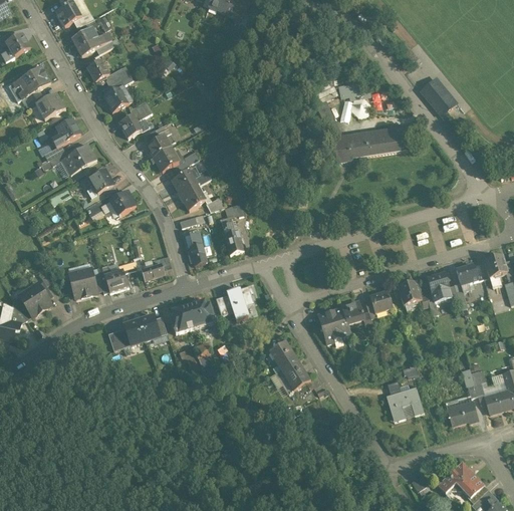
[(0,0),(0,21),(11,15),(3,0),(0,0)]
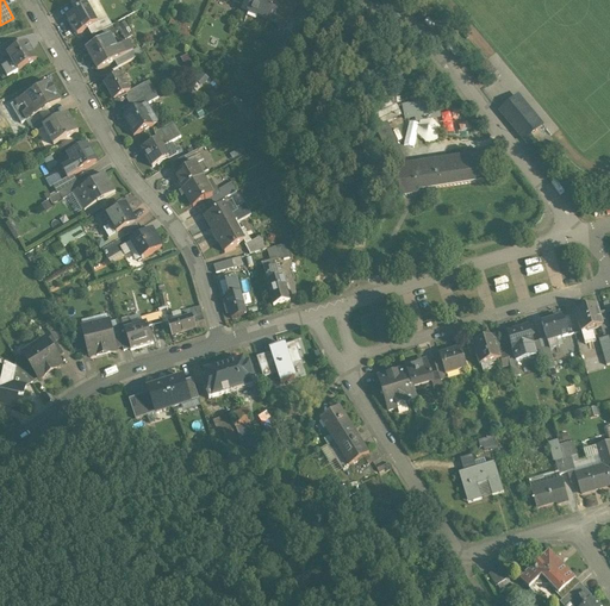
[(87,4),(97,22),(107,16),(99,0),(88,0),(86,1),(87,4)]
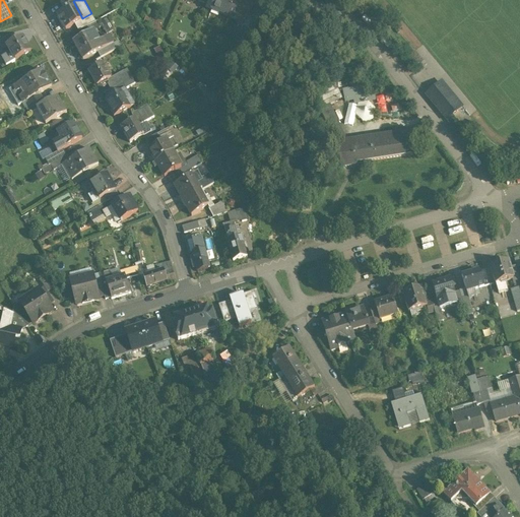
[(205,6),(211,8),(214,0),(207,0),(207,3),(205,6)]
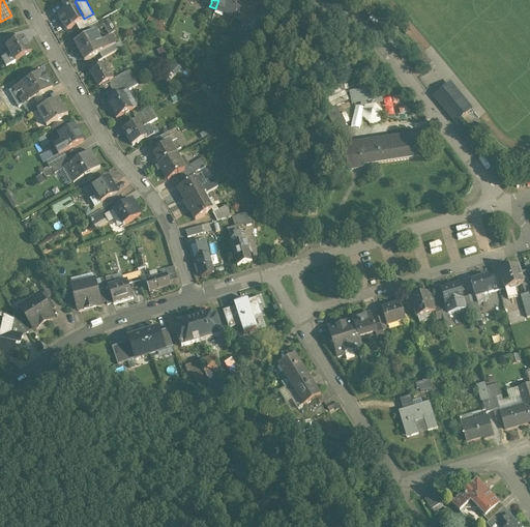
[(218,0),(215,8),(233,16),(239,0),(218,0)]
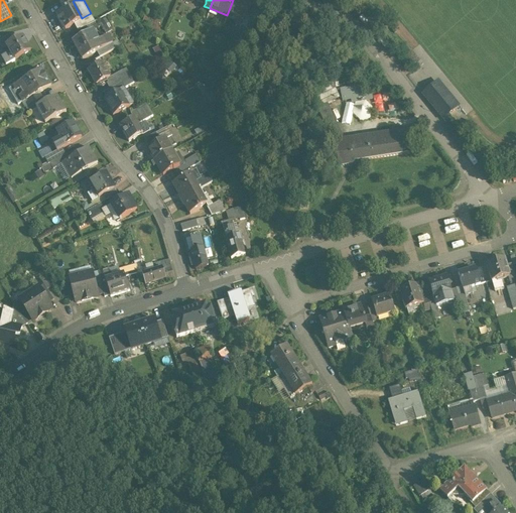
[(252,0),(233,0),(227,15),(236,19),(236,16),(243,19),(244,19),(247,13),(252,0)]
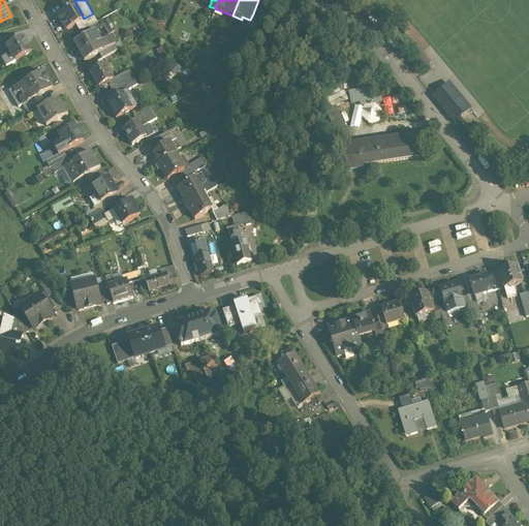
[(75,3),(58,13),(67,29),(76,24),(84,19),(75,3)]
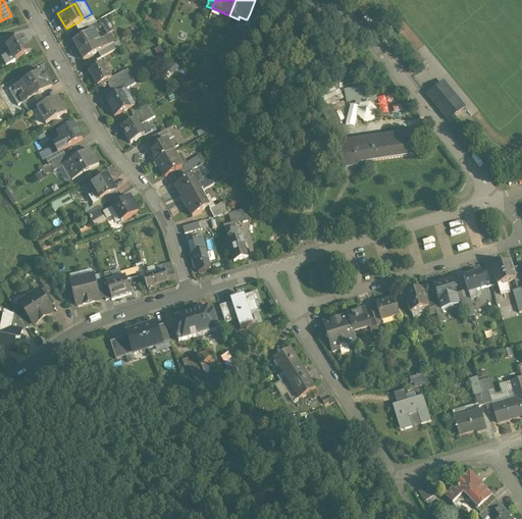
[(96,20),(92,13),(83,18),(75,23),(79,30),(80,30),(90,23),(96,20)]
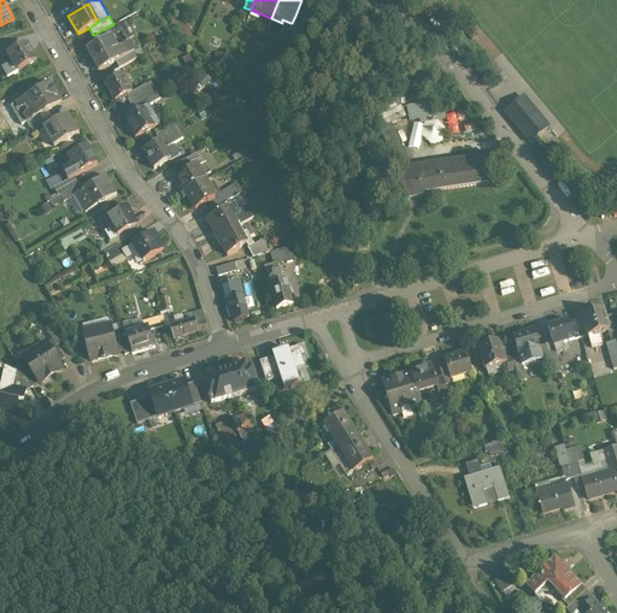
[(301,18),(295,16),(292,23),(291,23),(288,29),(295,33),(301,18)]
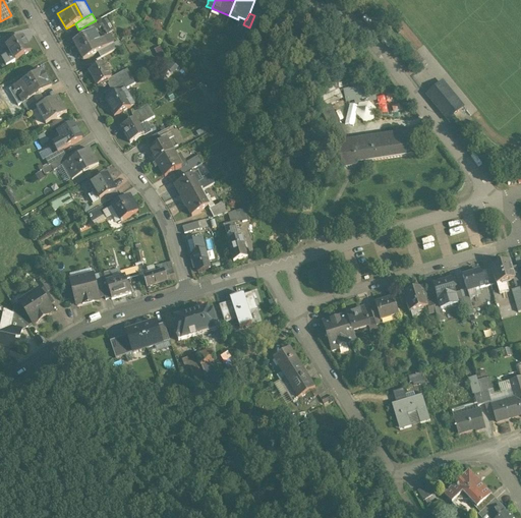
[(90,23),(94,30),(95,29),(101,25),(105,33),(114,27),(107,14),(96,20),(90,23)]
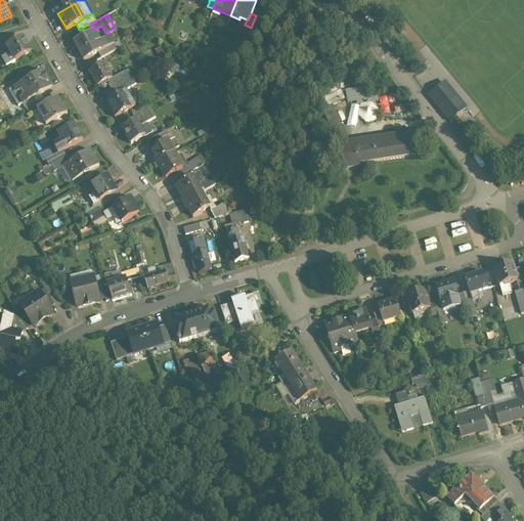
[(80,30),(83,35),(89,32),(89,33),(94,30),(90,24),(80,30)]
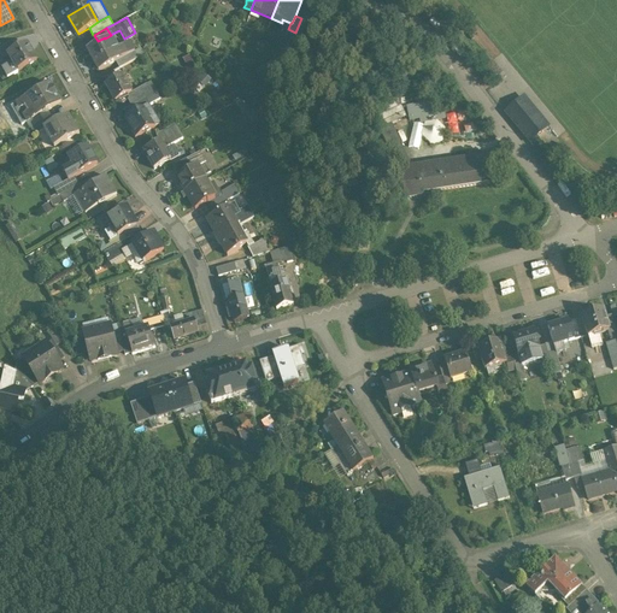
[(105,39),(111,51),(112,51),(117,59),(136,48),(131,39),(119,46),(112,34),(111,35),(105,39)]
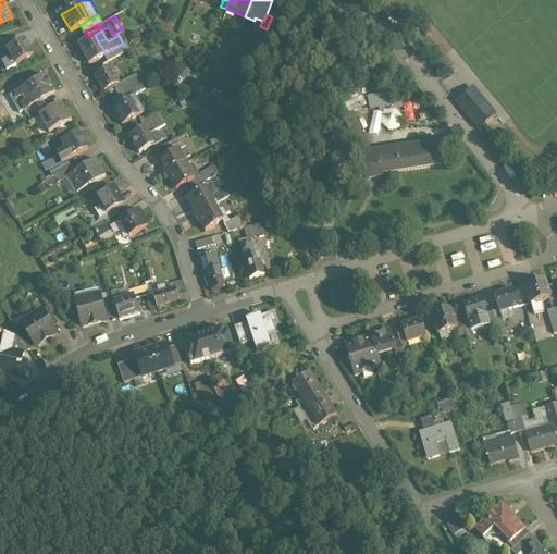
[(88,37),(77,44),(89,63),(104,54),(106,53),(101,46),(100,46),(95,35),(95,34),(88,37)]
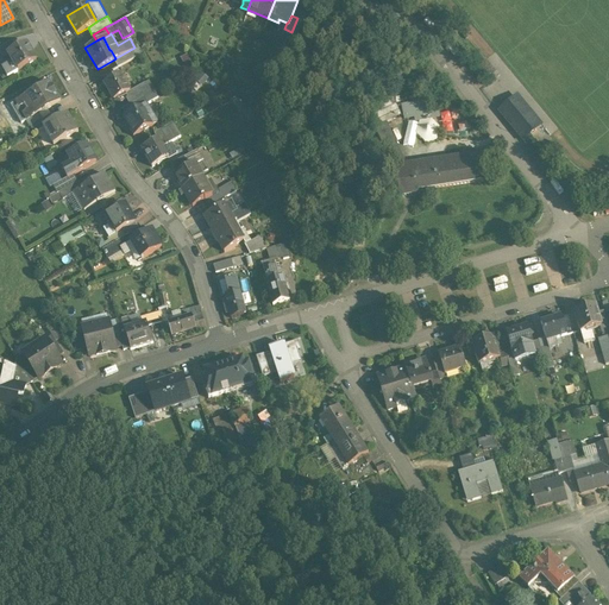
[(13,39),(0,46),(0,49),(2,55),(6,54),(8,52),(17,48),(13,39)]
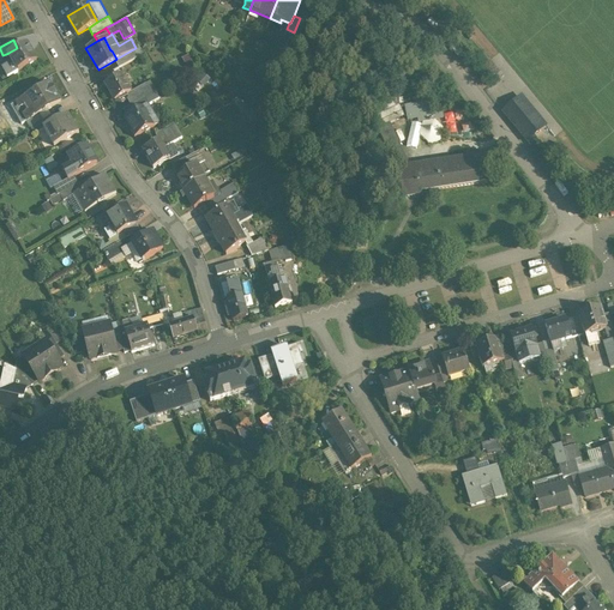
[(17,48),(8,53),(13,61),(2,67),(7,76),(17,71),(37,59),(26,42),(17,48)]
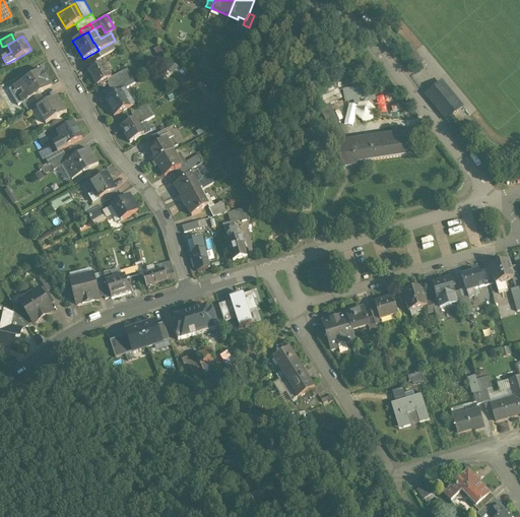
[(99,50),(98,51),(101,56),(122,44),(119,39),(115,41),(99,50)]
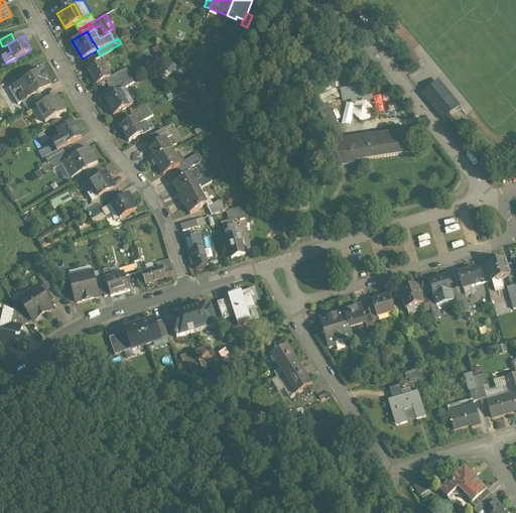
[(102,61),(98,63),(97,61),(92,65),(93,67),(89,70),(97,84),(100,82),(102,85),(107,82),(108,82),(106,78),(110,76),(102,61)]
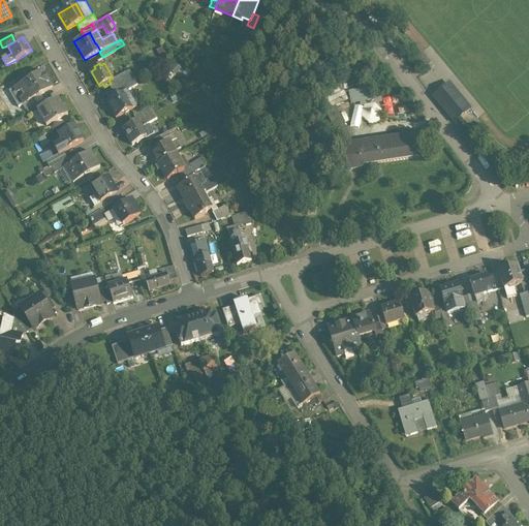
[(111,84),(110,84),(113,89),(123,83),(134,76),(129,68),(113,78),(109,80),(111,84)]
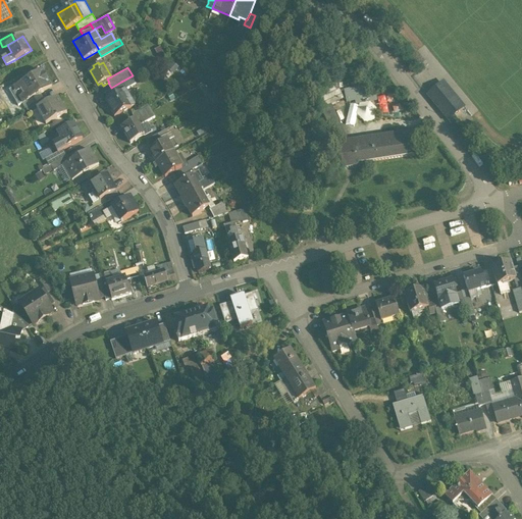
[(43,69),(15,85),(23,100),(24,101),(34,96),(42,91),(52,85),(43,69)]
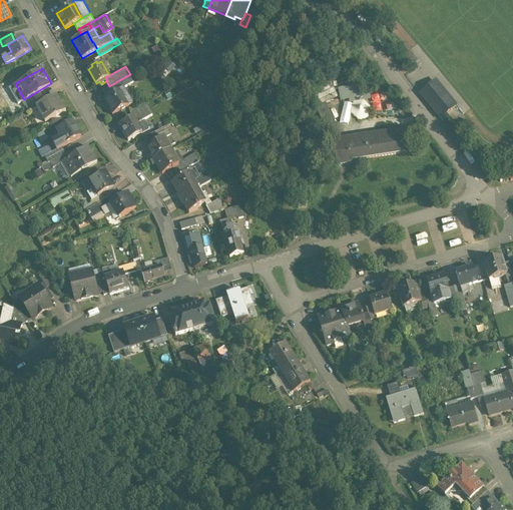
[(130,74),(119,80),(121,84),(132,78),(130,74)]
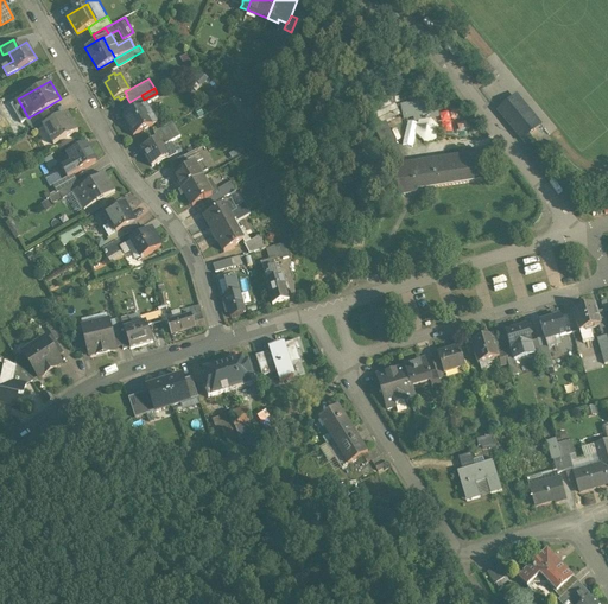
[(240,89),(232,95),(246,118),(254,113),(240,89)]
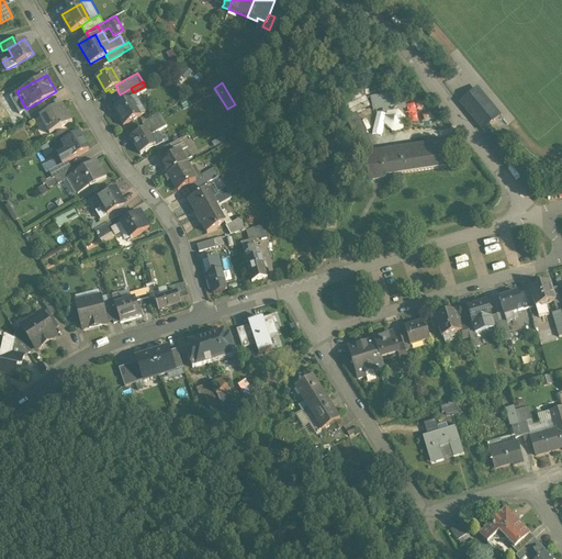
[(476,86),(462,99),(482,123),(497,111),(476,86)]
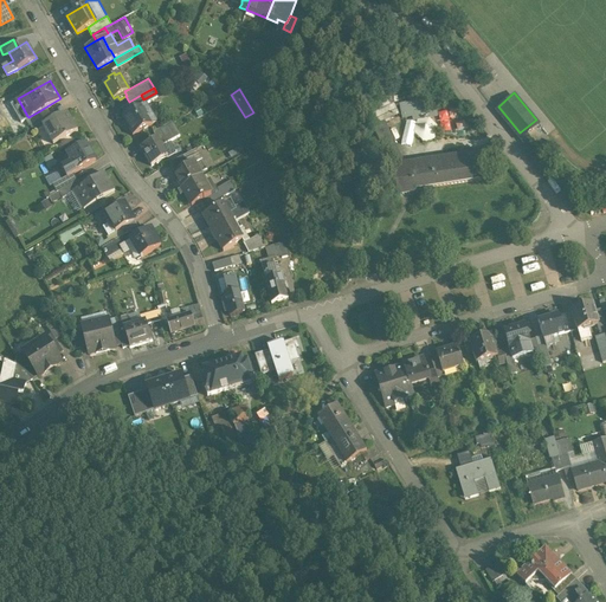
[(130,102),(122,107),(127,114),(142,104),(146,103),(143,99),(141,95),(130,102)]
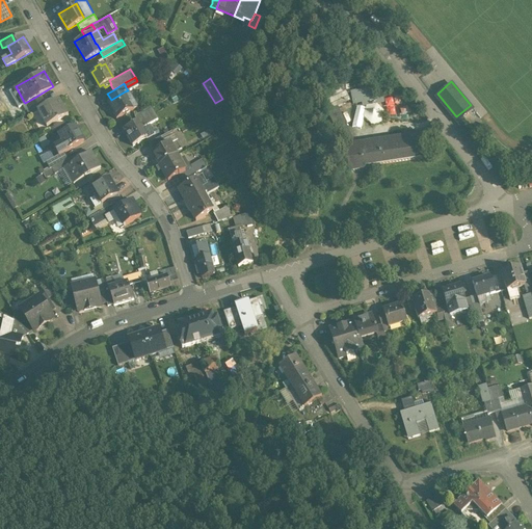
[(320,95),(327,110),(337,106),(350,100),(342,84),(320,95)]
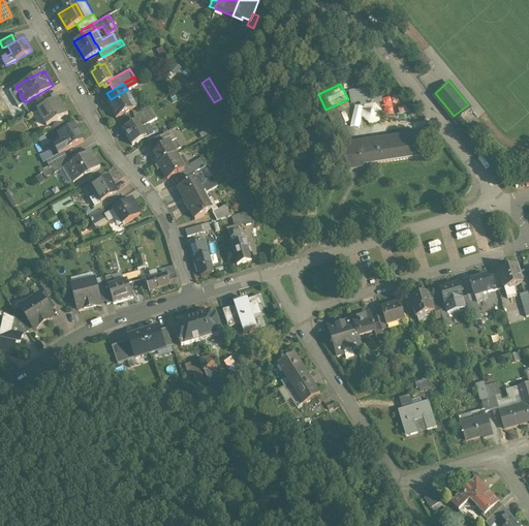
[(111,99),(110,99),(113,105),(112,106),(117,116),(132,106),(124,91),(111,99)]
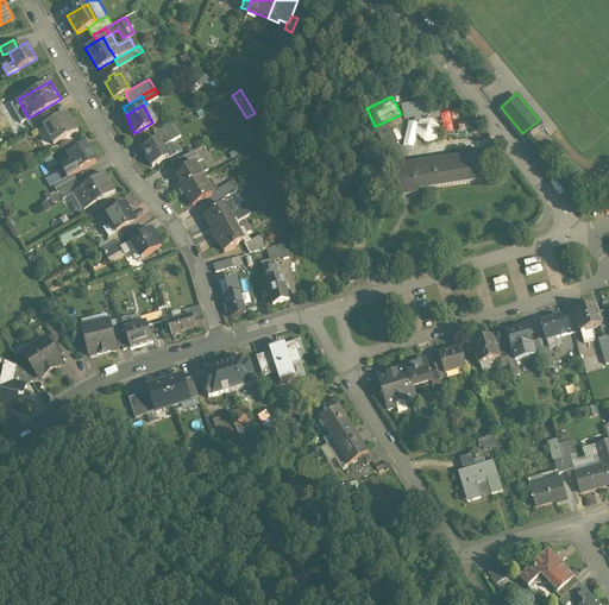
[(39,112),(43,118),(52,112),(49,106),(39,112)]
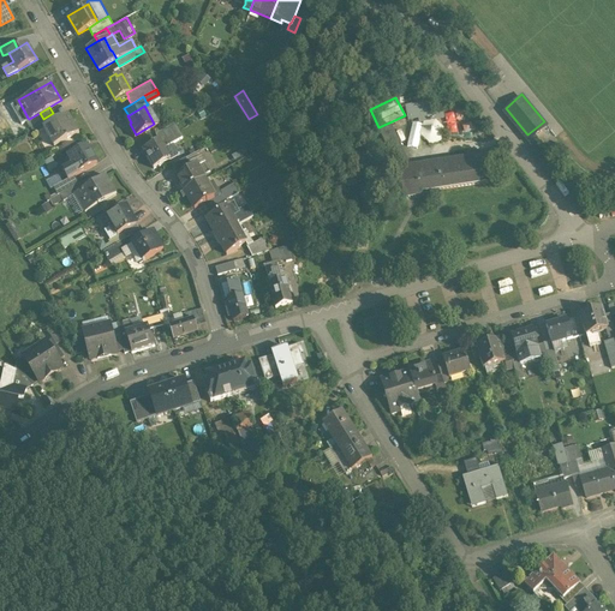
[(43,127),(54,144),(54,145),(79,131),(78,131),(69,113),(69,112),(57,119),(43,127)]
